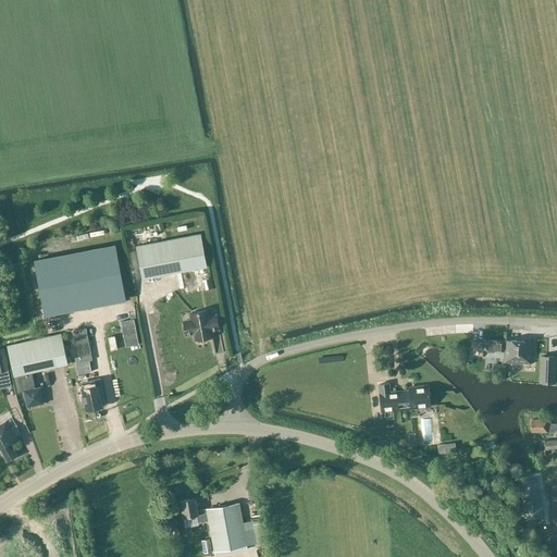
[(207,265),(200,233),(136,246),(141,279),(207,265)]
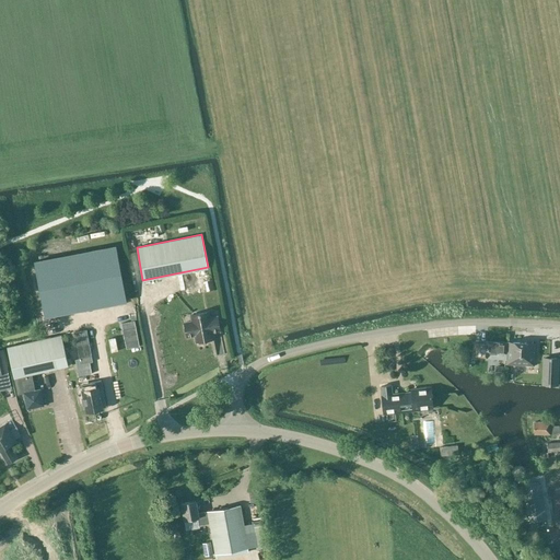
[(114,240),(77,247),(88,301),(126,292),(114,240)]
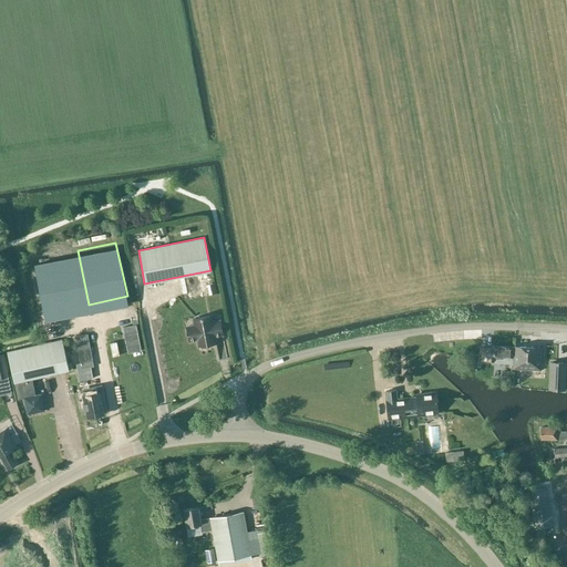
[(78,250),(40,258),(51,312),(89,305),(78,250)]
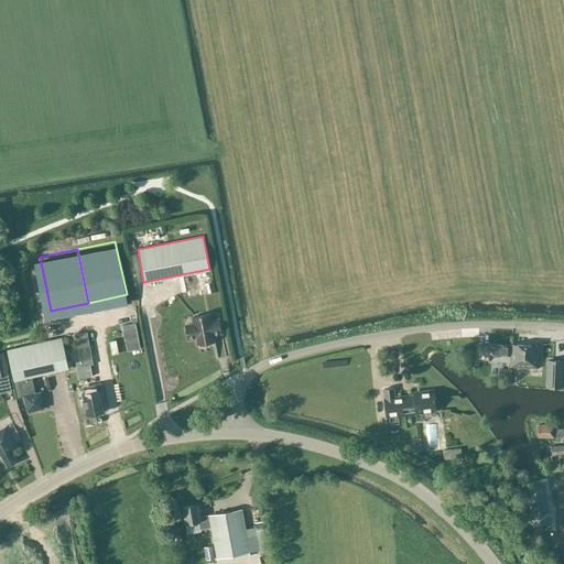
[(126,340),(139,337),(133,312),(121,314),(126,340)]
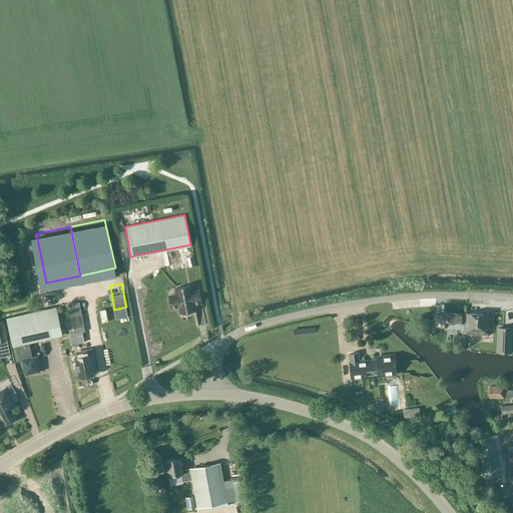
[(205,324),(198,290),(191,291),(190,285),(174,289),(175,294),(168,296),(171,309),(178,307),(179,313),(181,313),(181,314),(185,313),(185,312),(194,310),(197,326),(198,326),(194,304),(200,303),(204,324),(205,324)]
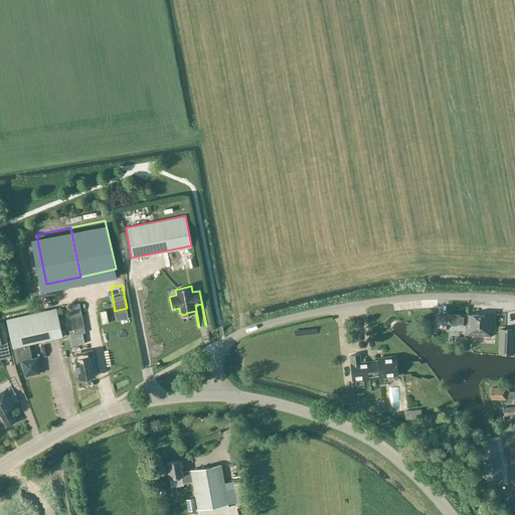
[(82,321),(78,298),(66,300),(71,324),(67,324),(70,339),(82,337),(79,322),(82,321)]
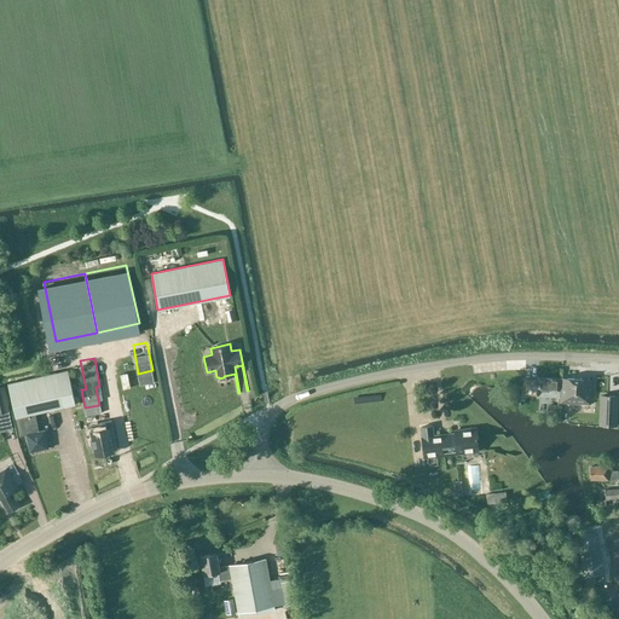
[(68,370),(7,383),(15,417),(19,437),(27,435),(29,451),(47,447),(44,429),(38,431),(34,412),(75,404),(68,370)]
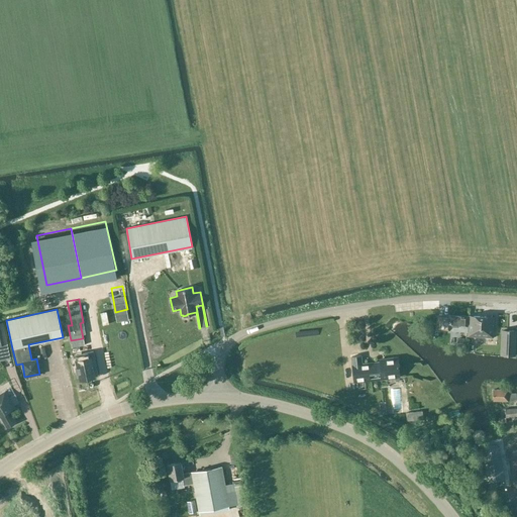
[(467,316),(449,315),(448,319),(438,318),(437,330),(449,331),(449,325),(460,326),(460,331),(467,331),(467,316)]
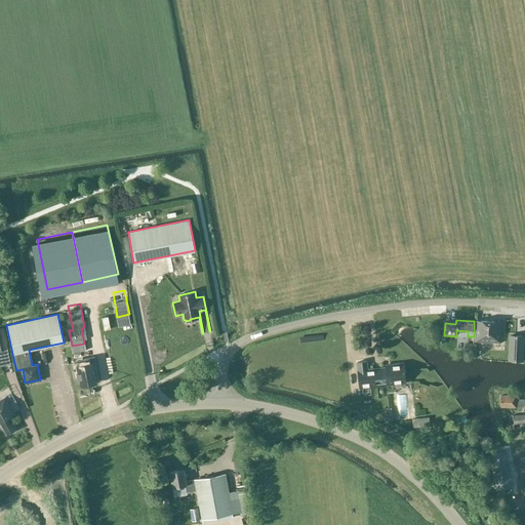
[(475,321),(475,332),(474,341),(500,342),(501,322),(475,321)]
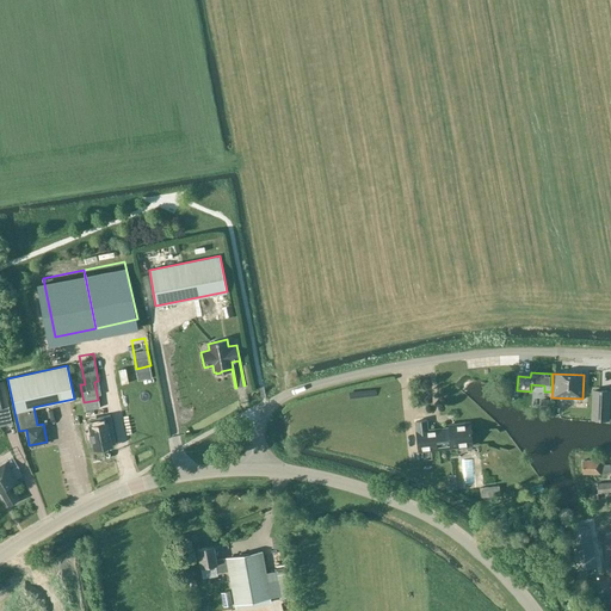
[(593,392),(592,419),(609,420),(610,392),(593,392)]
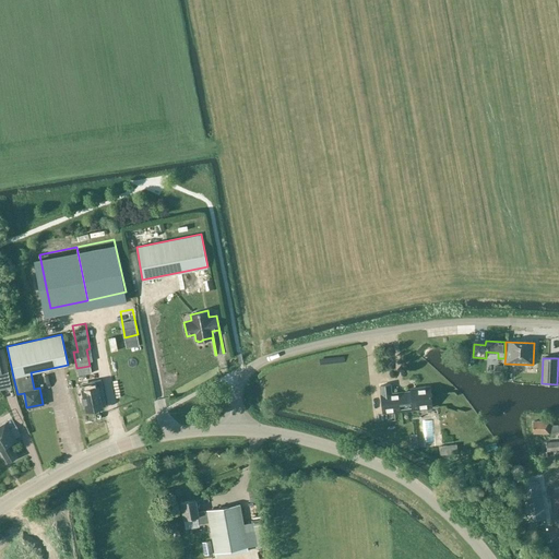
[(503,366),(495,366),(494,377),(502,378),(503,366)]
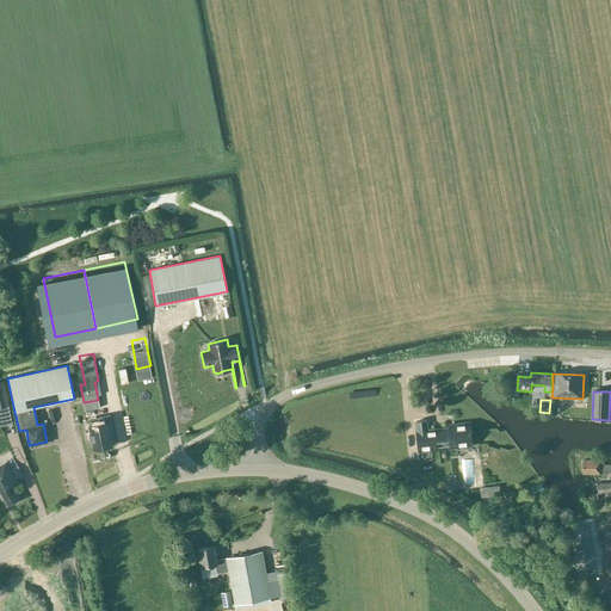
[(100,420),(91,423),(96,446),(115,443),(112,432),(116,432),(112,412),(99,414),(100,420)]
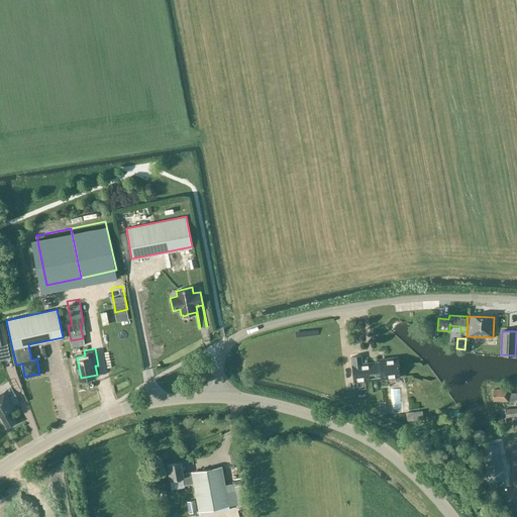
[(362,363),(362,355),(351,356),(353,382),(387,378),(386,371),(399,369),(398,357),(379,359),(379,360),(362,363)]
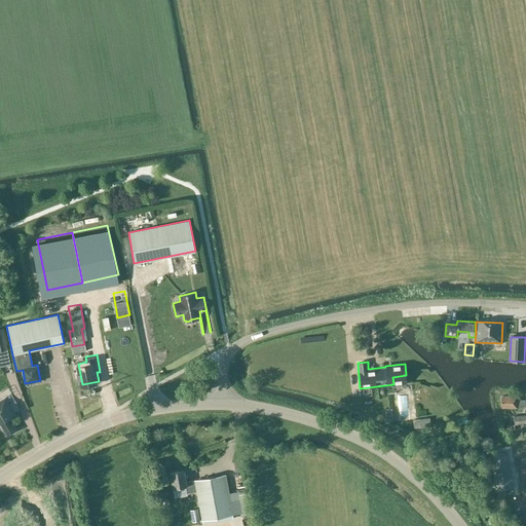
[(398,395),(399,417),(414,417),(413,393),(398,395)]
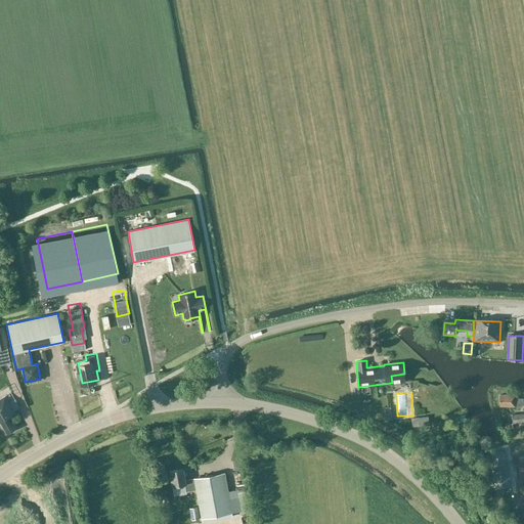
[(515,398),(515,394),(499,394),(499,405),(515,405),(523,405),(523,397),(515,398)]
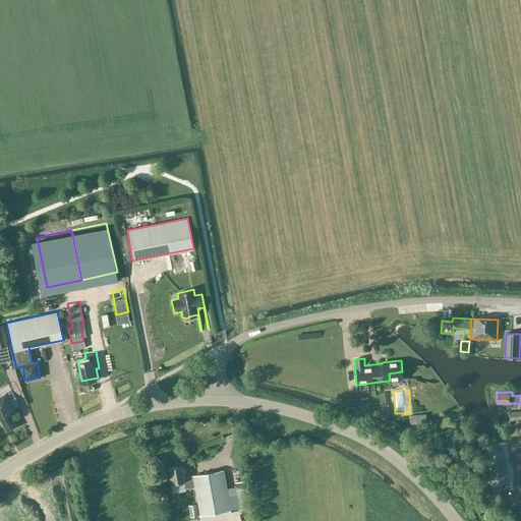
[(0,419),(7,431),(15,426),(9,414),(14,411),(4,395),(0,397),(0,419)]
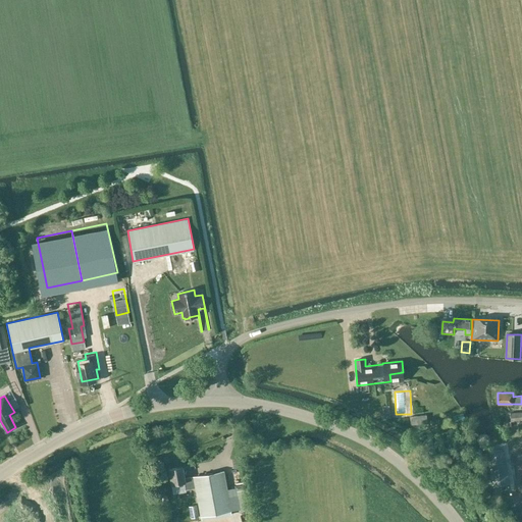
[(521,420),(521,412),(511,413),(511,422),(521,420)]
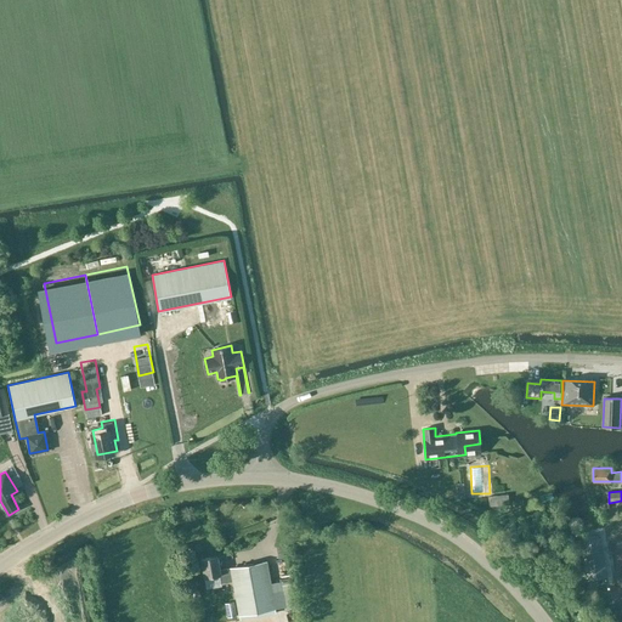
[(487,496),(488,505),(508,504),(507,493),(487,496)]
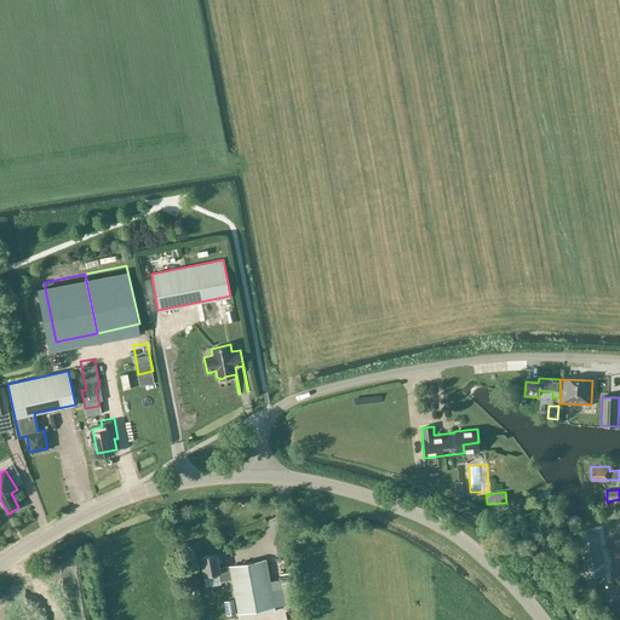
[(606,575),(597,533),(577,537),(584,579),(606,575)]
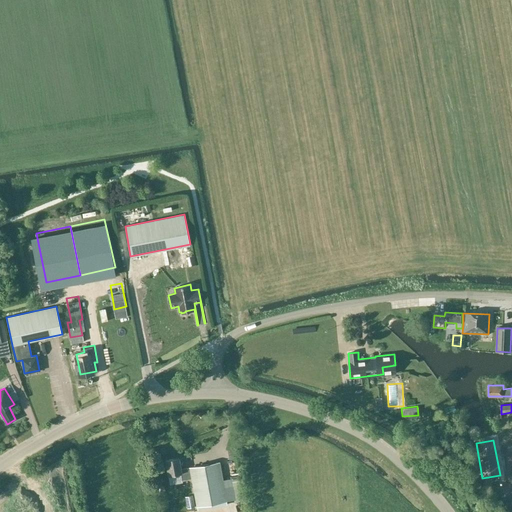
[(219,463),(181,469),(179,457),(165,460),(168,475),(179,473),(181,480),(191,478),(196,507),(226,502),(219,463)]
